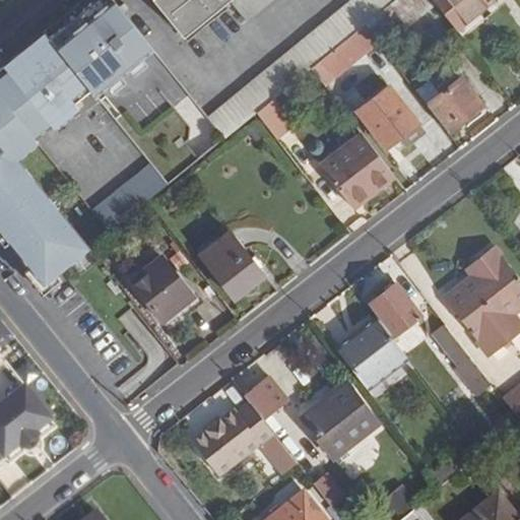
[(113,0),(95,0),(49,38),(93,93),(96,98),(154,51),(123,12),(119,7),(113,0)]
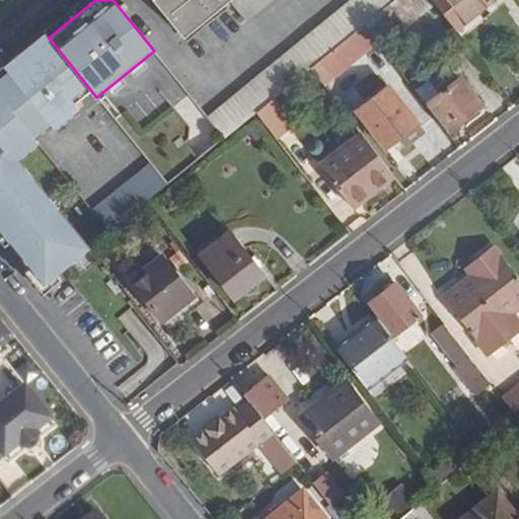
[(272,0),(154,0),(182,36),(229,0),(246,21),(272,0)]
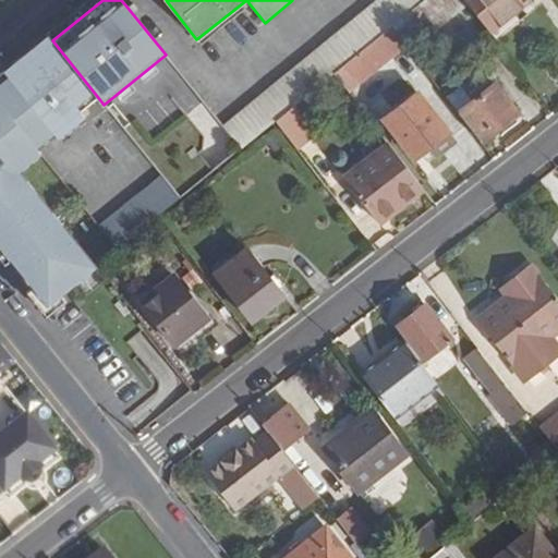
[(377,0),(223,126),(235,140),(242,148),(275,121),(293,107),(303,98),(334,73),(391,27),(424,0),(377,0)]
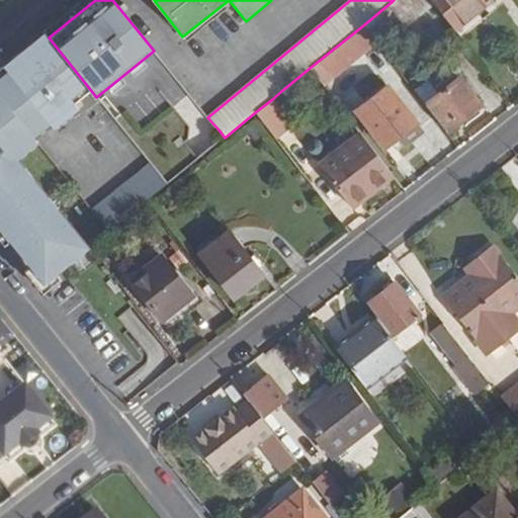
[(431,0),(394,0),(363,25),(377,44),(380,48),(435,4),(431,0)]
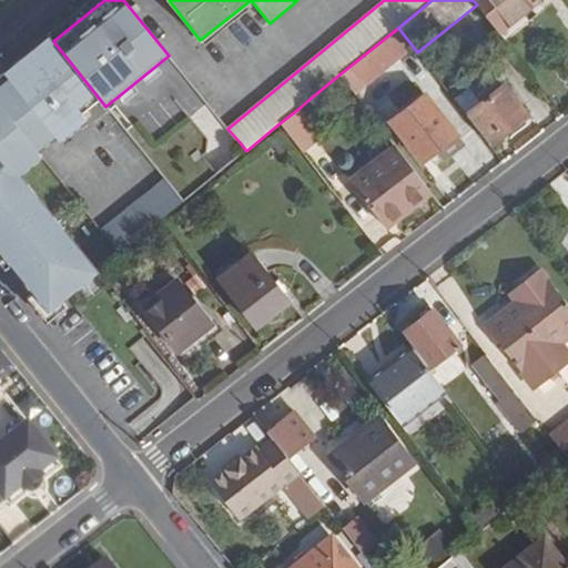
[(537,0),(473,0),(477,4),(506,41),(541,11),(537,4),(539,2),(537,0)]
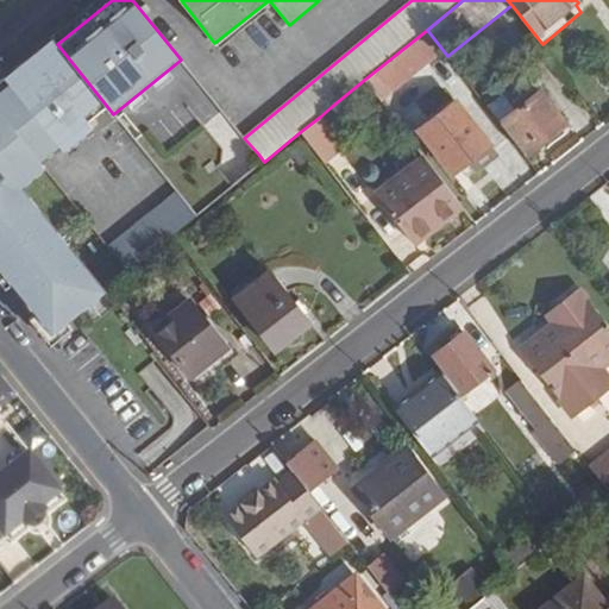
[(146,2),(139,8),(144,14),(151,8),(146,2)]
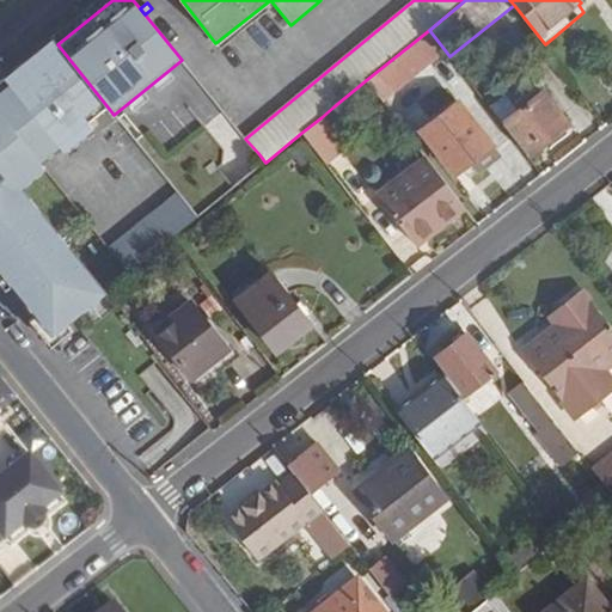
[(446,51),(429,30),(366,80),(380,98),(405,79),(407,81),(446,51)]
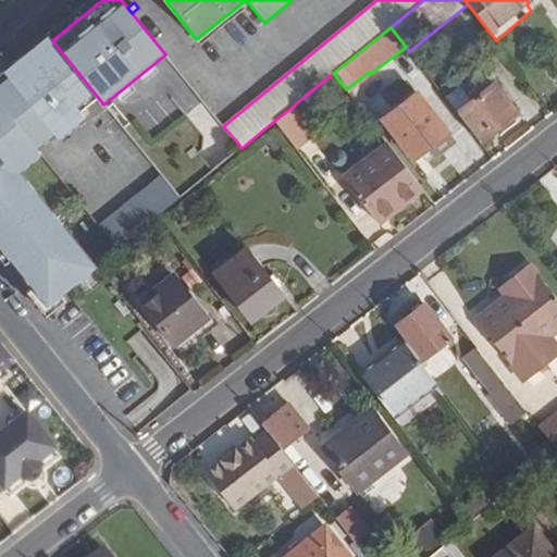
[(9,79),(0,86),(0,102),(38,149),(54,136),(59,140),(86,119),(82,113),(100,100),(52,40),(48,34),(21,56),(27,64),(9,79)]
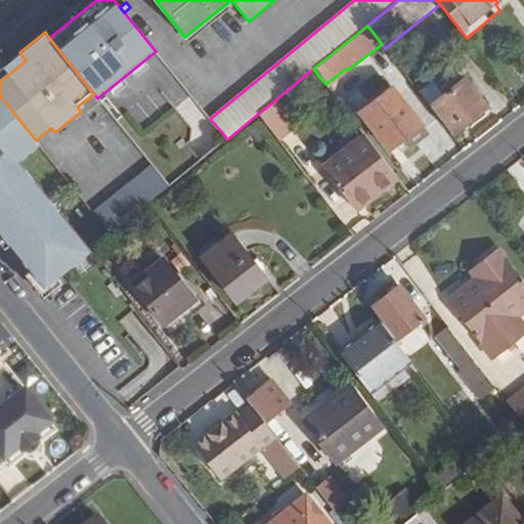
[(488,107),(466,79),(444,96),(432,104),(453,134),(488,107)]
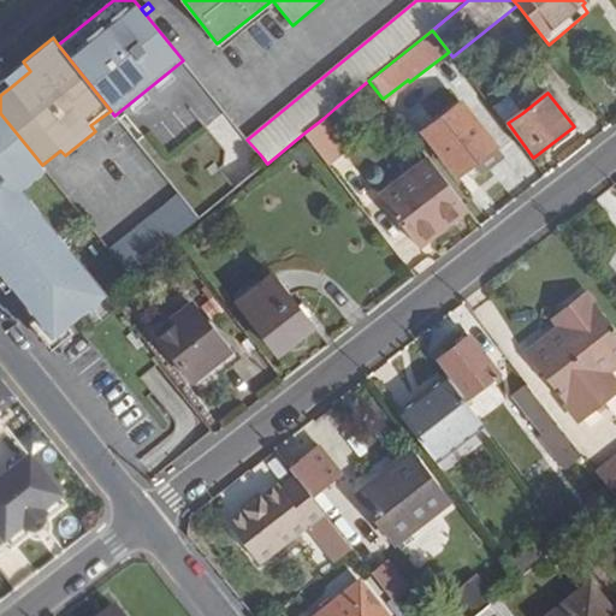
[(509,96),(496,107),(508,123),(522,113),(509,96)]
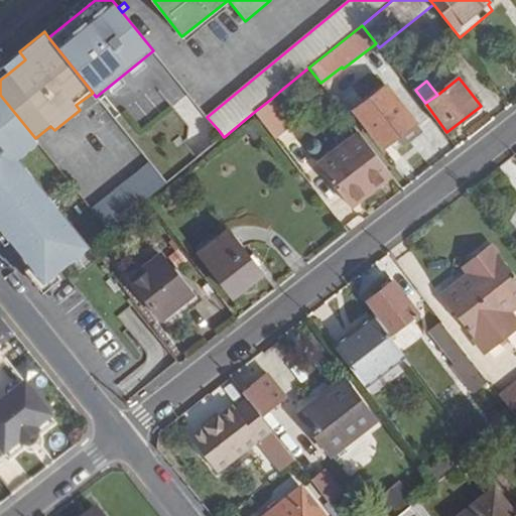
[(421,131),(387,87),(355,111),(383,147),(393,140),(398,148),(421,131)]
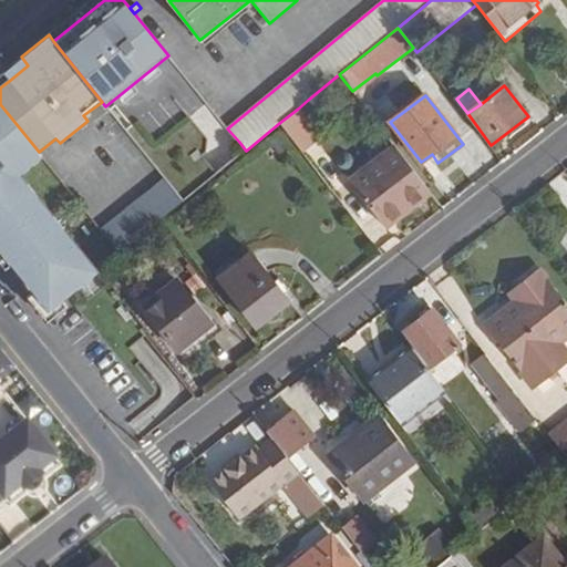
[(317,112),(308,100),(298,109),(307,120),(317,112)]
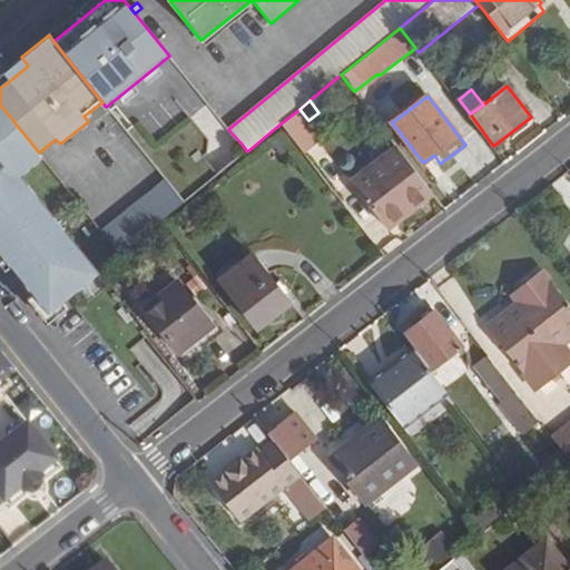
[(300,109),(281,124),(302,150),(320,135),(308,120),(300,109)]
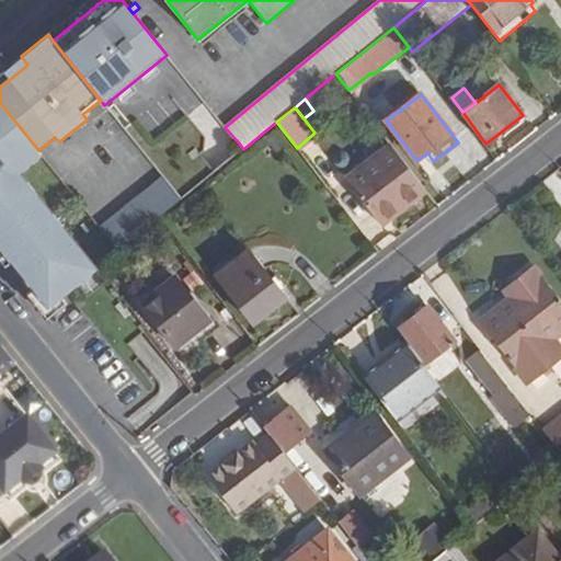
[(37,158),(0,112),(0,254),(44,309),(92,272),(15,175),(37,158)]
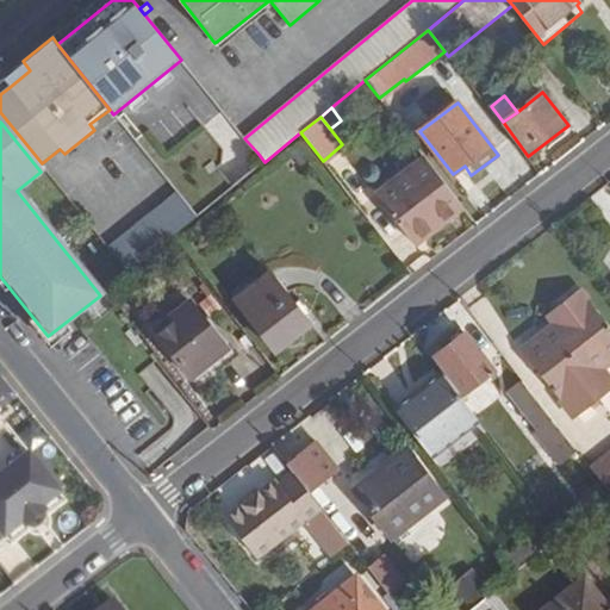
[(439,175),(425,157),(378,195),(390,211),(439,175)]
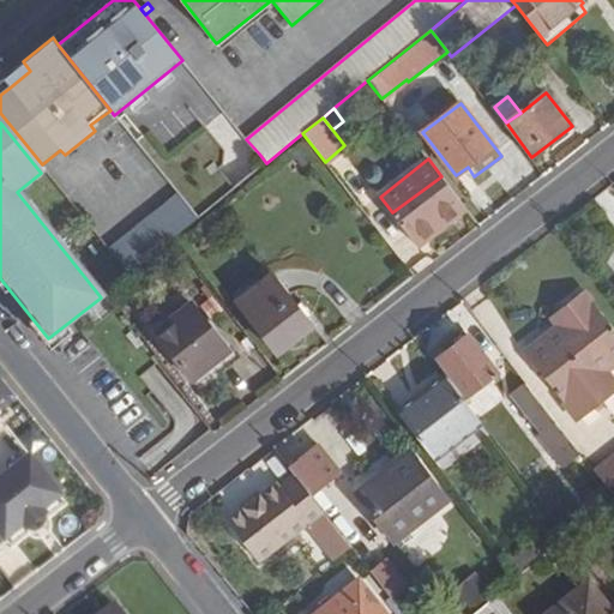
[(392,212),(415,244),(464,205),(441,176),(392,212)]
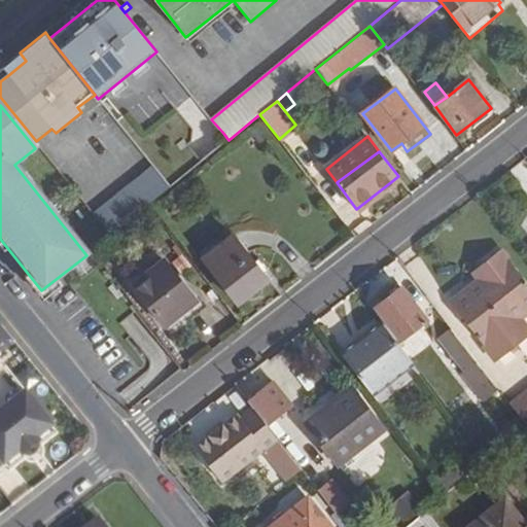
[(169,188),(150,166),(93,212),(104,225),(111,236),(147,206),(169,188)]
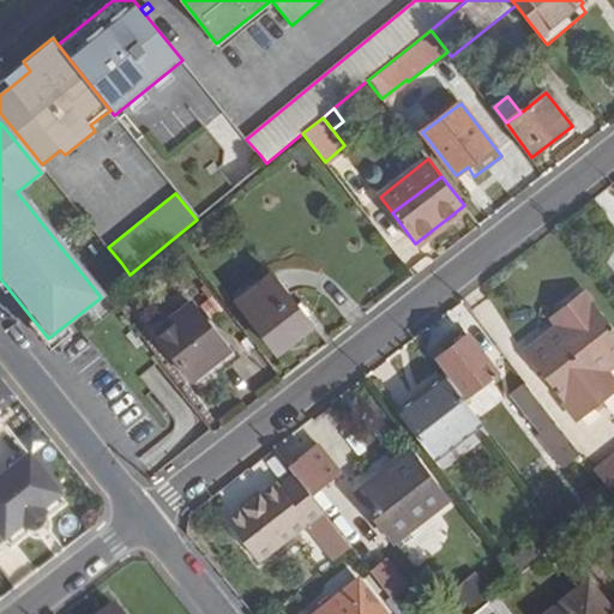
[(312,327),(272,274),(234,301),(277,355),(312,327)]
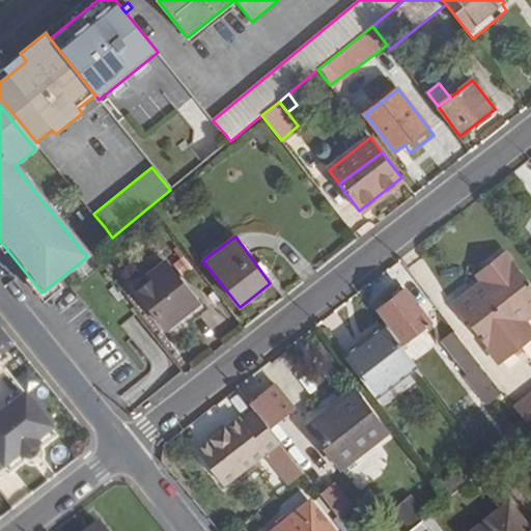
[(530,317),(530,285),(506,254),(493,263),(500,273),(484,285),(457,305),(501,361),(530,338),(530,324),(528,319),(530,317)]
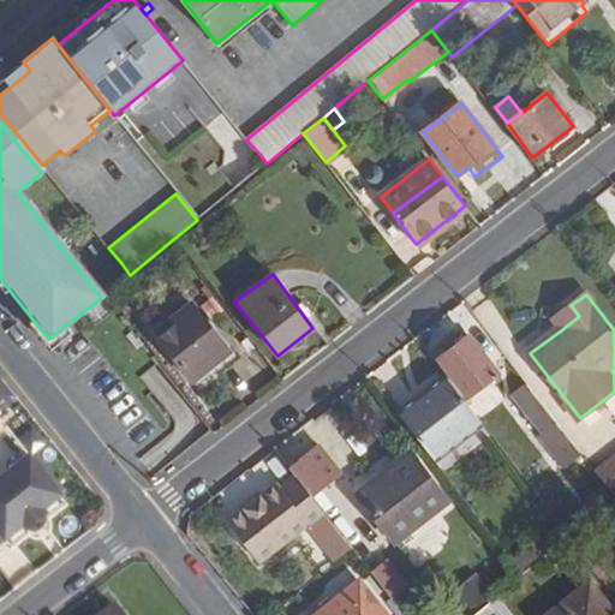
[(230,352),(192,304),(155,330),(193,381),(230,352)]
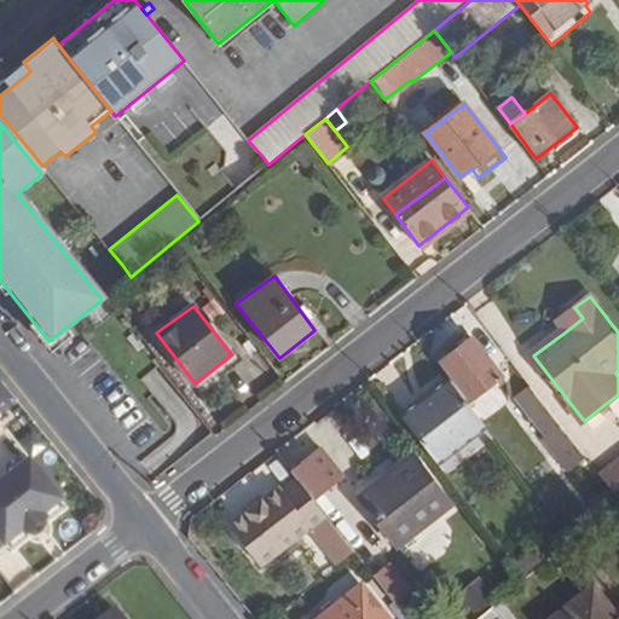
[(583,318),(574,307),(556,322),(565,333),(583,318)]
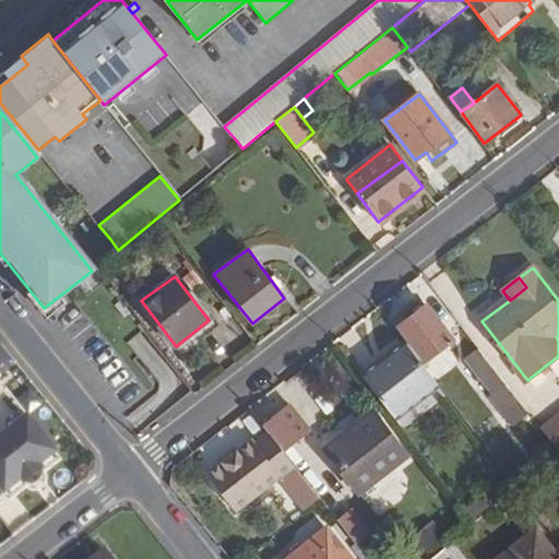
[(453,340),(427,305),(400,326),(426,361),(453,340)]
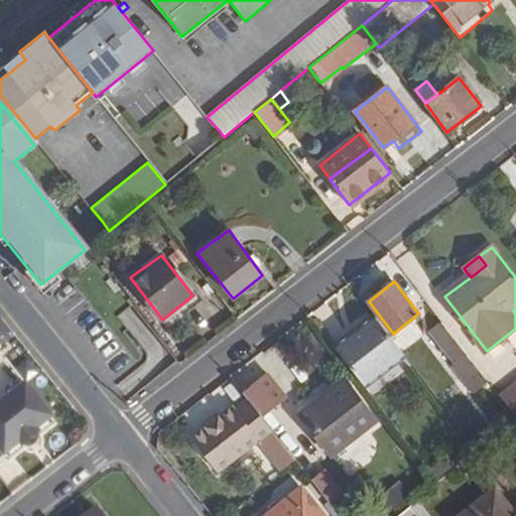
[(375,317),(336,348),(366,387),(405,356),(375,317)]
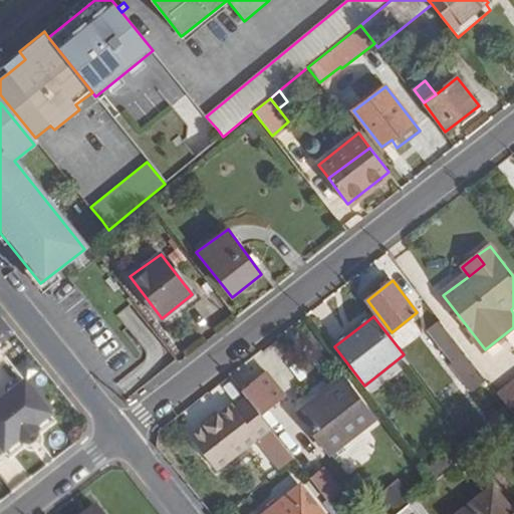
[(429,330),(467,379),(478,370),(440,322),(429,330)]
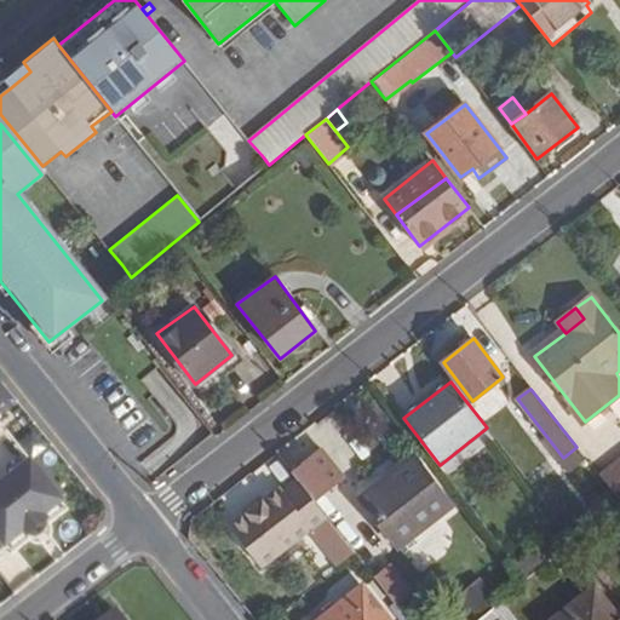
[(319,451),(292,472),(299,482),(315,501),(342,481),(319,451)]
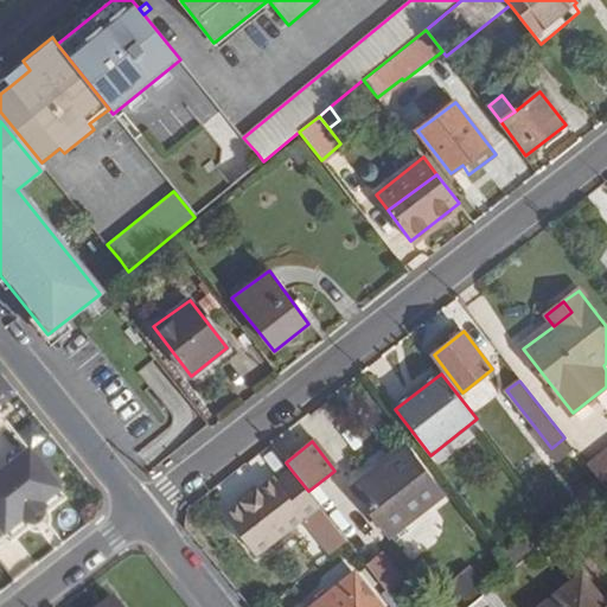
[(445,494),(406,446),(355,486),(393,535),(445,494)]
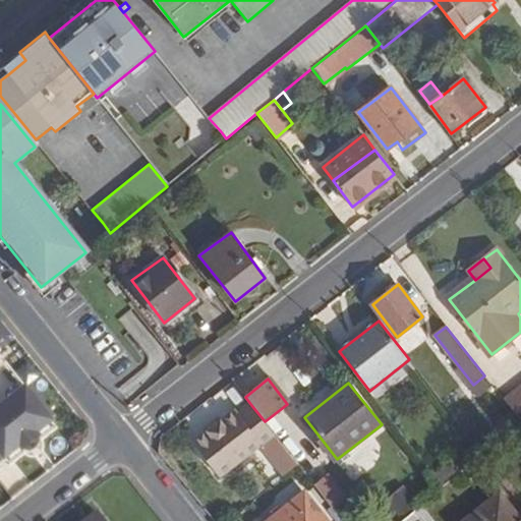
[(25,387),(22,390),(21,390),(19,388),(13,387),(10,388),(8,390),(6,392),(5,396),(6,402),(0,407),(0,454),(4,460),(19,448),(33,438),(37,435),(53,421),(25,387)]
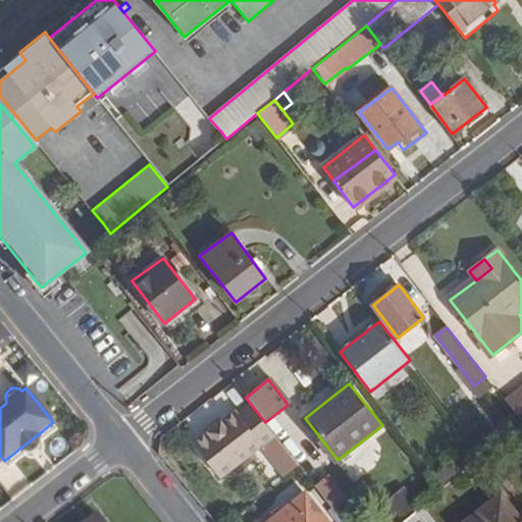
[(521,387),(505,401),(521,422),(521,387)]
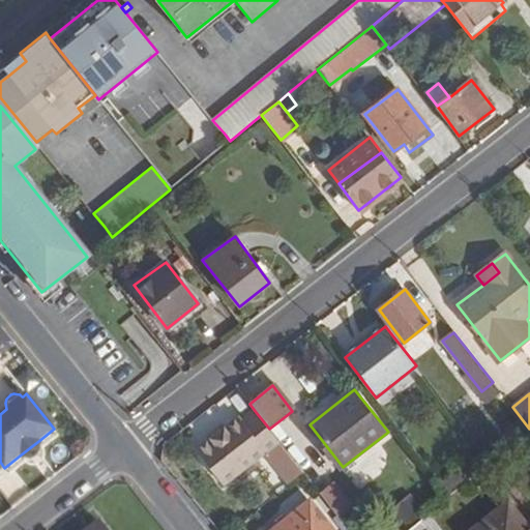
[(269,429),(256,412),(245,420),(241,415),(197,450),(218,480),(259,449),(287,487),(303,473),(275,437),(269,429)]
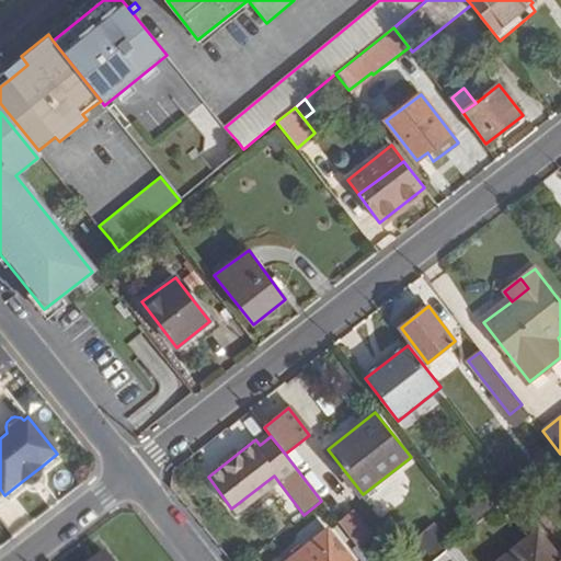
[(43,471),(39,468),(35,471),(21,482),(24,485),(31,487),(41,478),(43,471)]
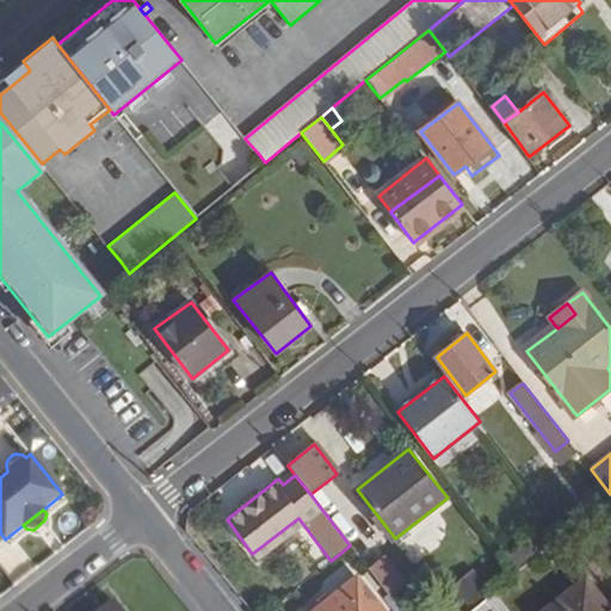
[(536,536),(511,556),(522,571),(547,550),(536,536)]
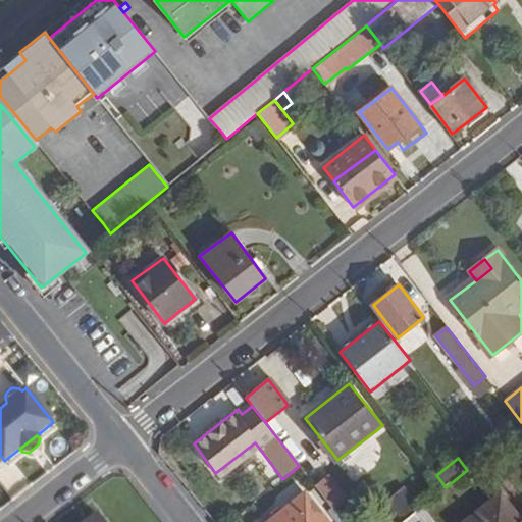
[(327,475),(314,486),(333,511),(347,500),(327,475)]
